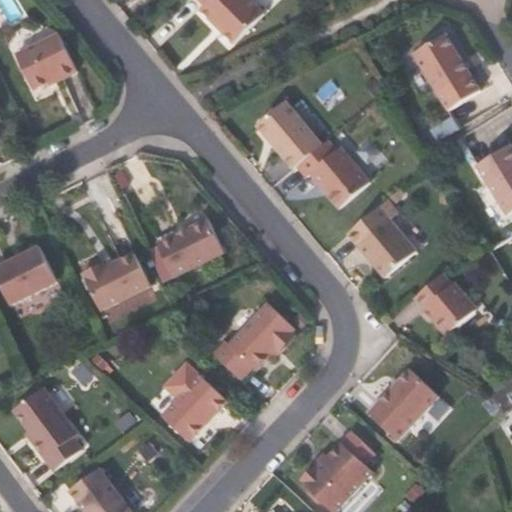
[(197,9),(231,46),(263,16),(248,0),(197,0),(202,5),(197,9)]
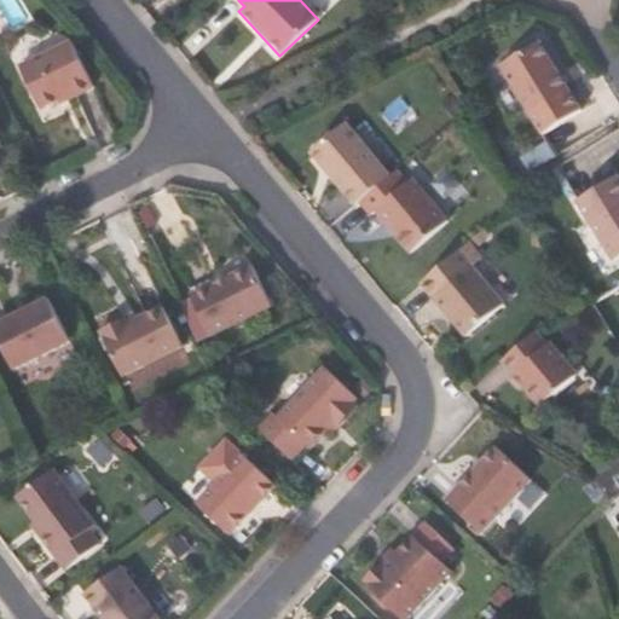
[(81,92),(92,88),(70,42),(17,69),(38,110),(70,93),(73,98),(76,96),(81,92)]
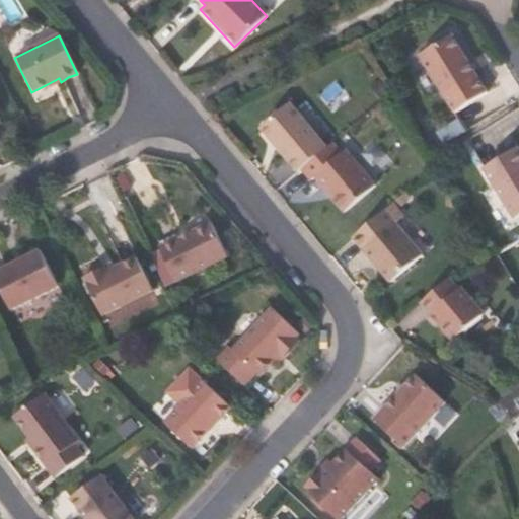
[(417,55),(442,95),(473,76),(448,35),(417,55)]
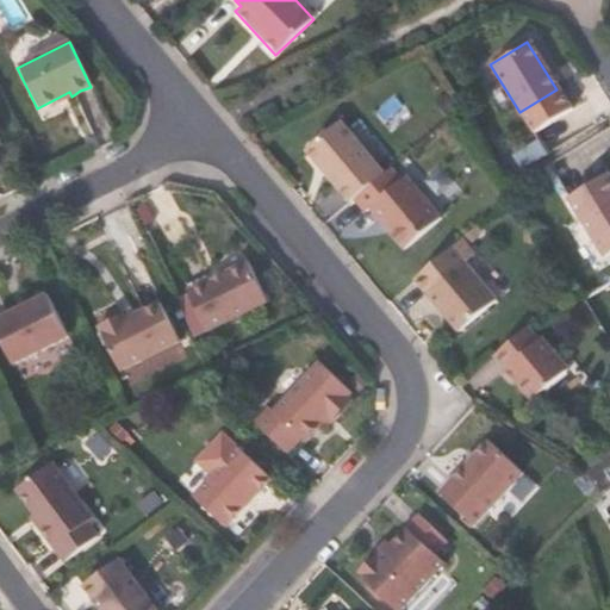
[(335,122),(302,149),(346,201),(352,197),(379,173),(335,122)]
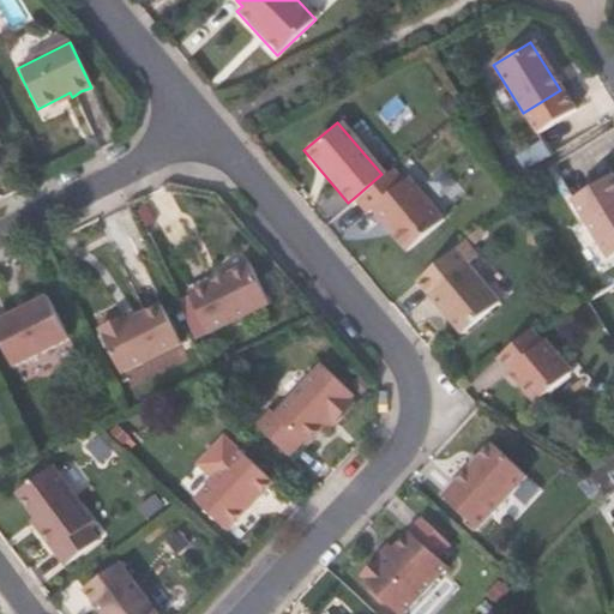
[(403,181),(391,167),(381,174),(354,198),(366,212),(371,208),(405,248),(443,218),(408,176),(403,181)]
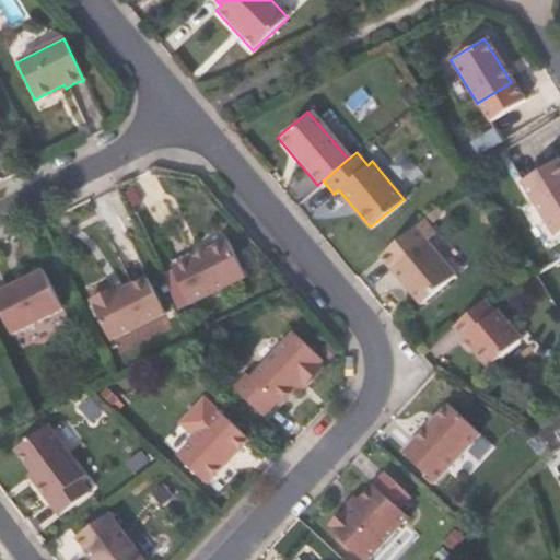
[(552,236),(559,231),(559,165),(556,159),(518,182),(552,236)]
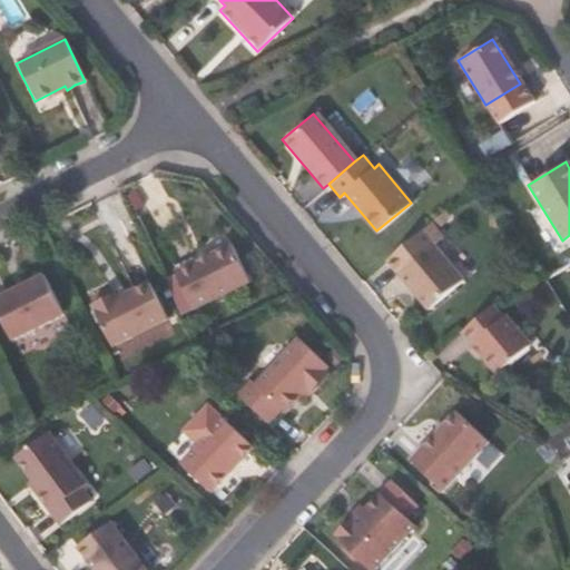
[(461,281),(432,244),(439,239),(426,224),(384,259),(424,310),(461,281)]
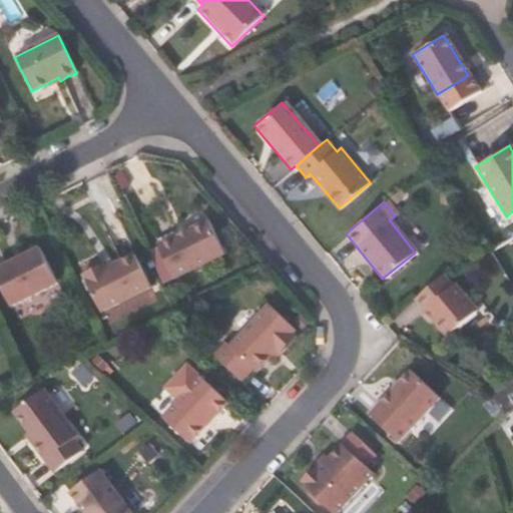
[(158,249),(171,278),(219,255),(203,221),(183,230),(186,236),(158,249)]
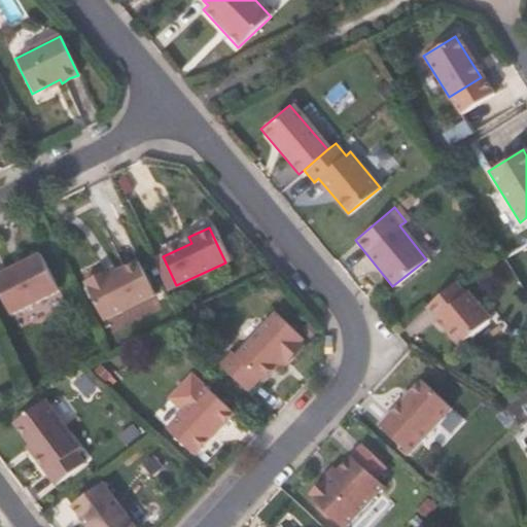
[(160,250),(163,256),(191,243),(188,237),(160,250)]
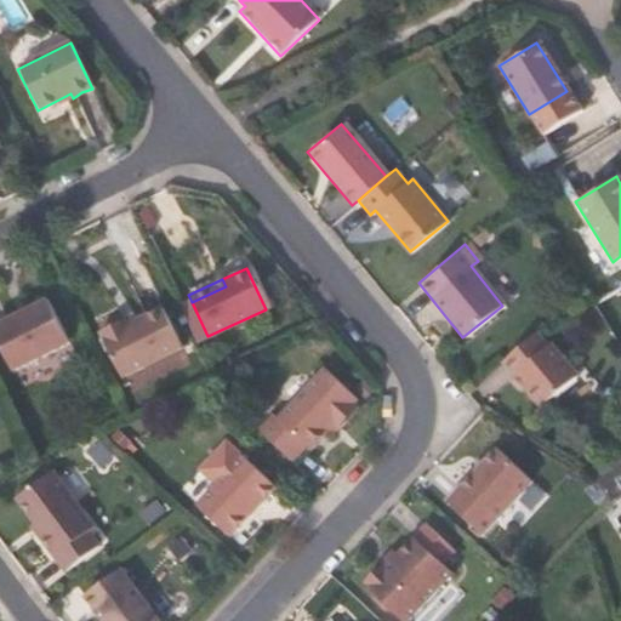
[(0,324),(0,349),(11,374),(68,346),(46,302),(0,324)]
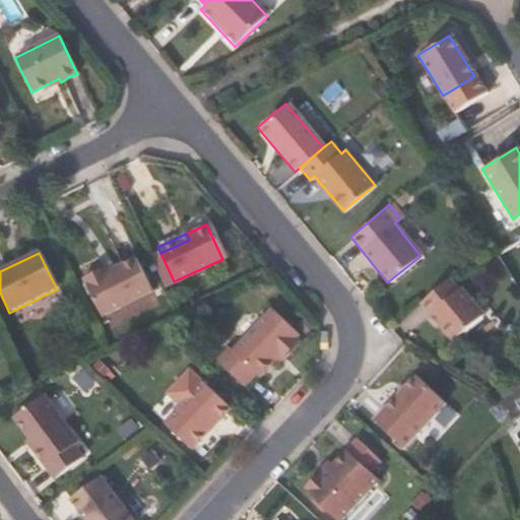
[(82,278),(103,318),(151,294),(135,260),(114,271),(106,275),(102,268),(82,278)]
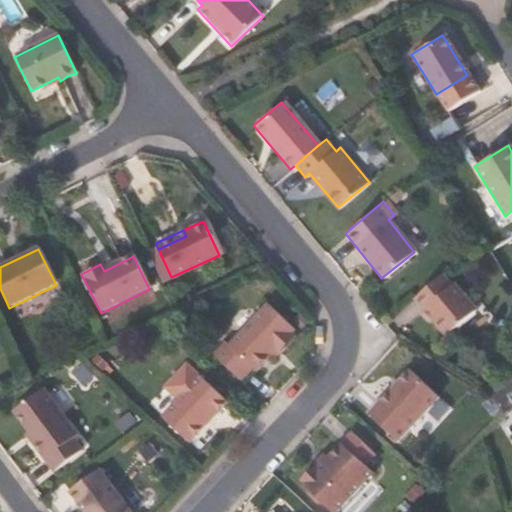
[(112,267),(108,260),(100,264),(104,271),(112,267)]
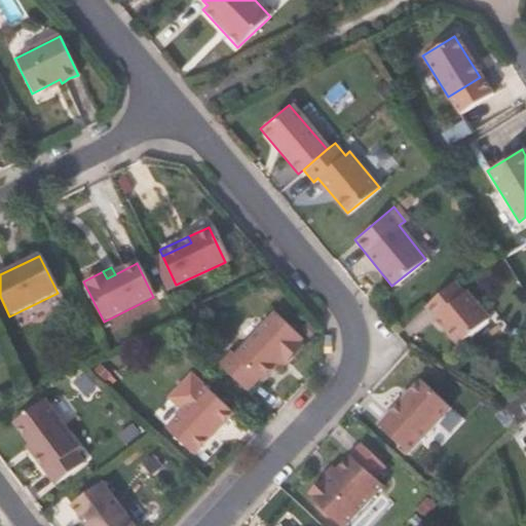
[(485,321),(462,292),(458,295),(450,284),(422,307),(454,345),(485,321)]
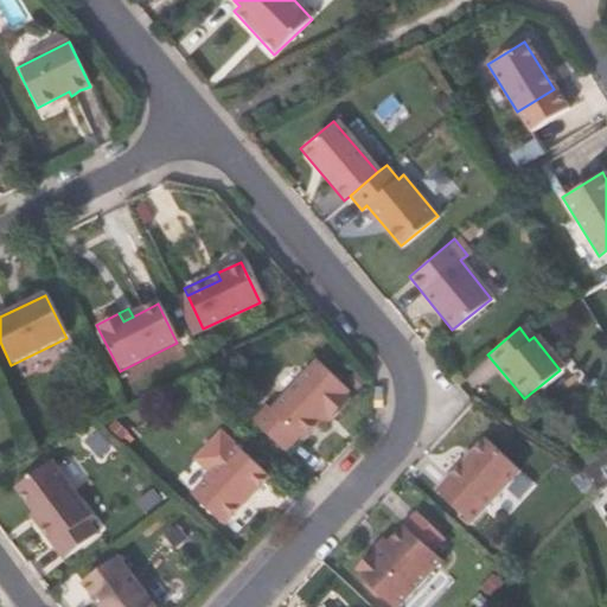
[(349,404),(344,398),(349,394),(315,363),(270,411),(264,407),(251,421),(285,452),(296,439),(301,443),(319,425),(328,414),(334,420),(349,404)]
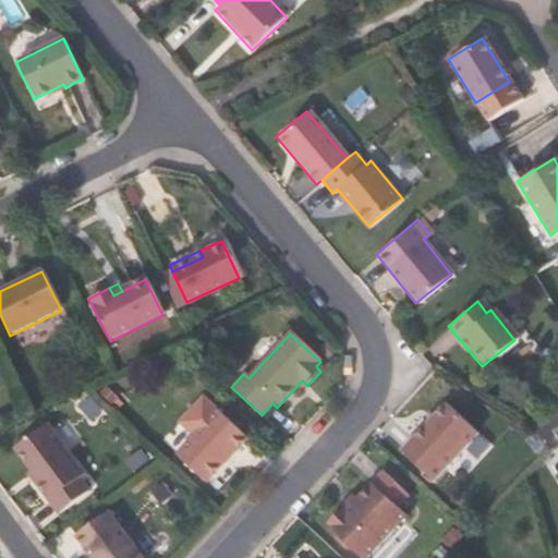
[(293,390),(298,396),(307,386),(302,380),(293,390)]
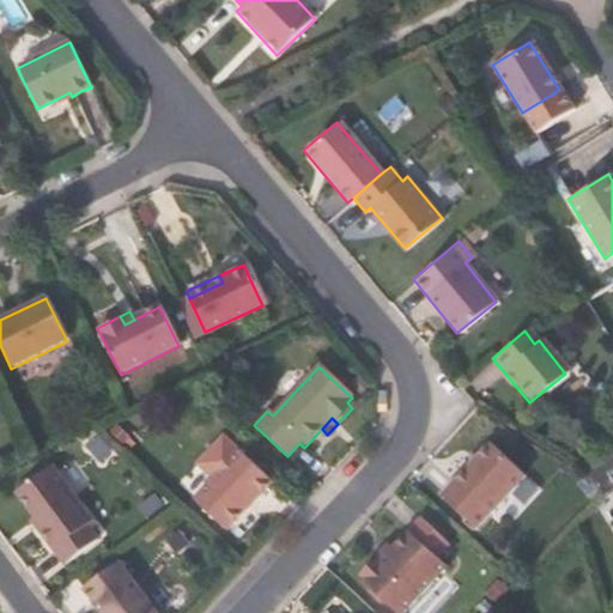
[(442,498),(475,528),(523,477),(486,442),(441,493),(442,498)]
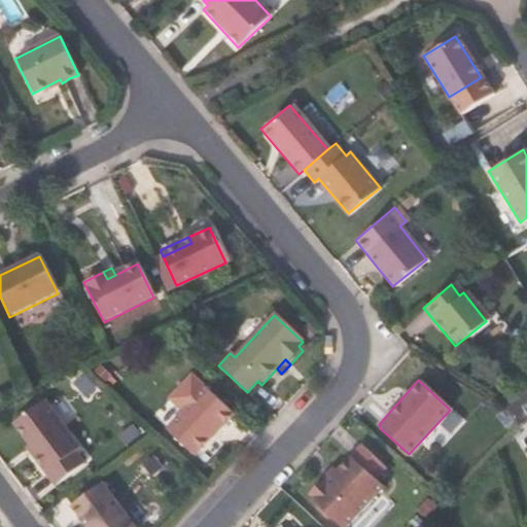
[(194,455),(233,415),(207,390),(168,430),(194,455)]
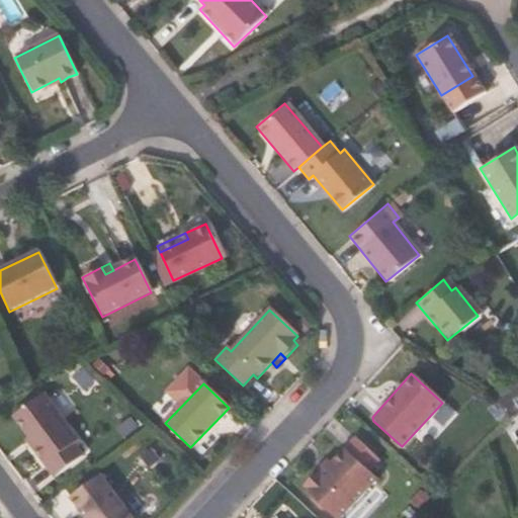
[(73,446),(77,442),(38,390),(9,412),(22,431),(27,438),(24,440),(54,479),(82,457),(73,446)]
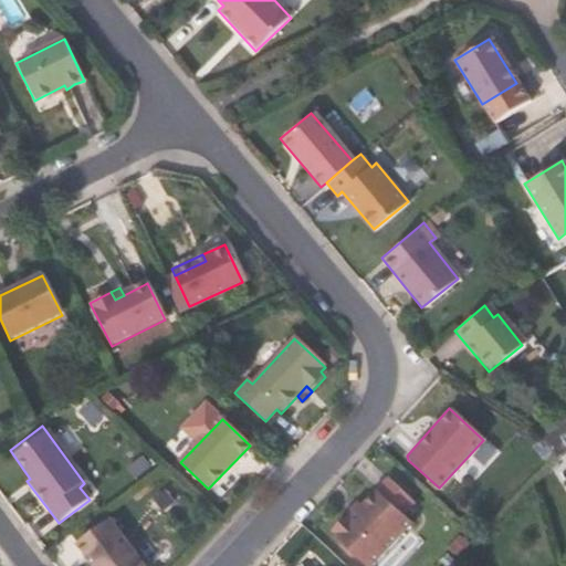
[(24,471),(21,473),(27,481),(30,479),(24,471)]
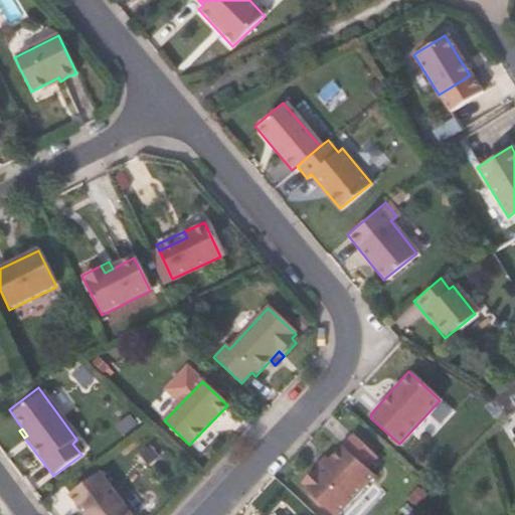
[(372,470),(380,460),(357,438),(324,474),(321,470),(307,485),(311,489),(309,491),(334,514),(347,514),(381,479),(372,470)]
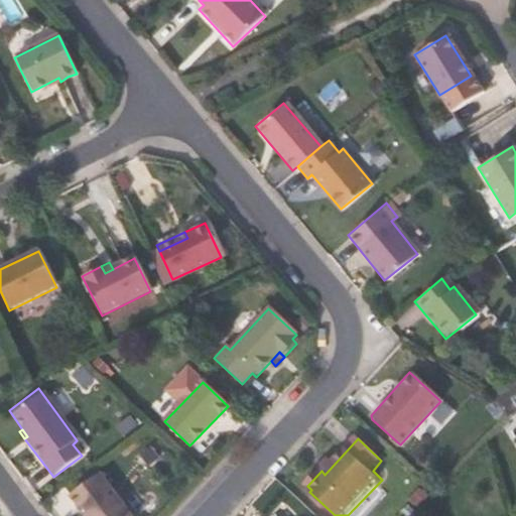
[(70,497),(83,515),(130,515),(100,475),(70,497)]
